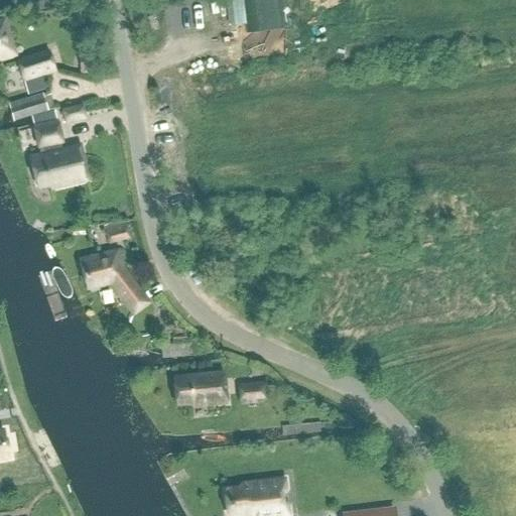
[(235,0),(221,1),(223,30),(239,29),(237,0),(235,0)]
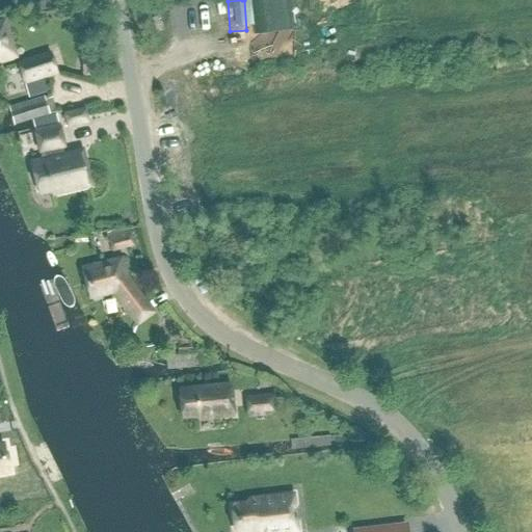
[(0,60),(16,56),(4,21),(0,22),(0,60)]
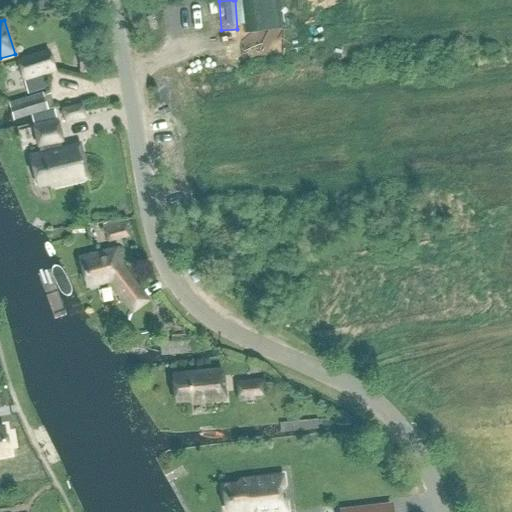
[(22,79),(54,70),(48,51),(16,60),(22,79)]
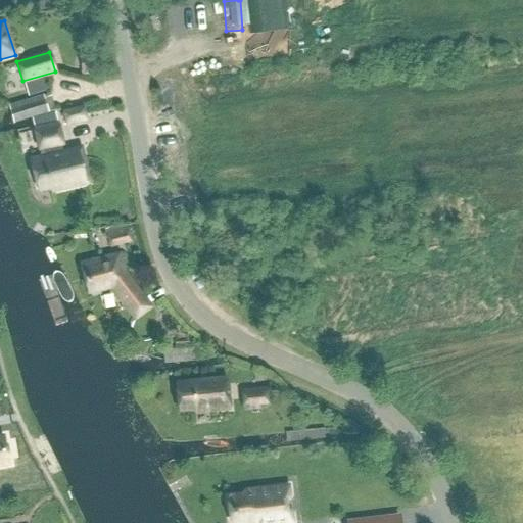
[(78,54),(81,76),(95,74),(92,52),(78,54)]
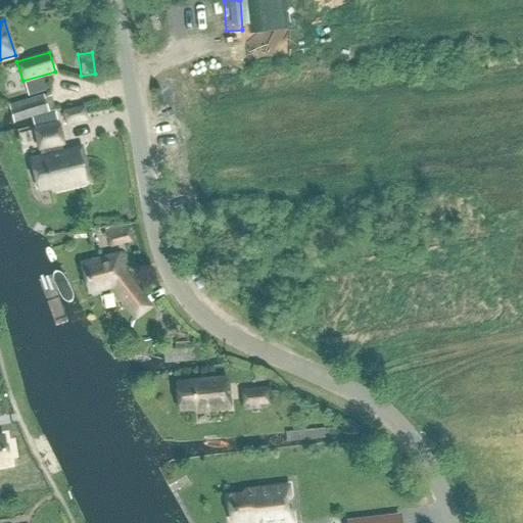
[(11,122),(31,116),(46,112),(43,96),(7,105),(11,122)]
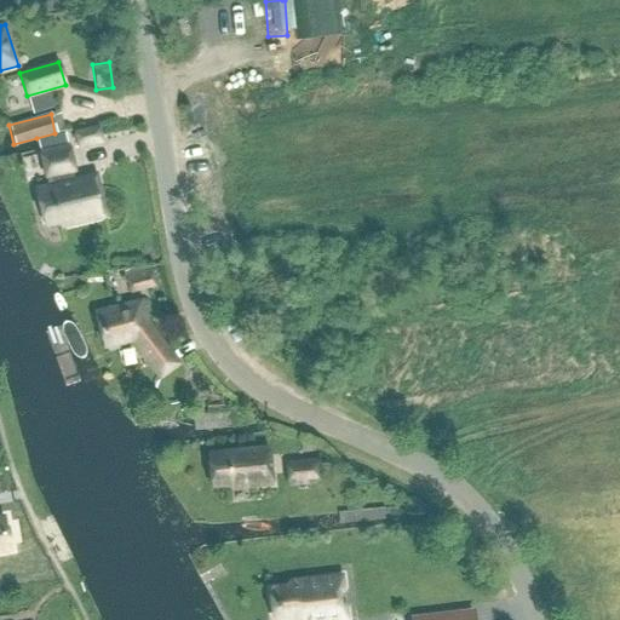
[(96,126),(73,132),(76,147),(99,141),(96,126)]
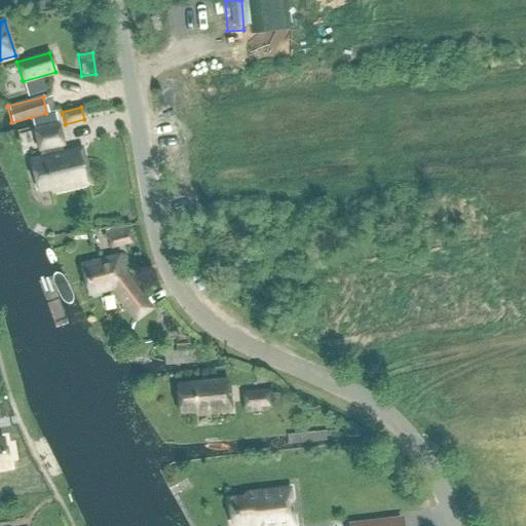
[(53,111),(46,113),(31,117),(34,129),(33,129),(38,150),(40,157),(30,160),(37,191),(49,188),(50,192),(88,182),(79,148),(61,152),(59,145),(62,144),(53,111)]
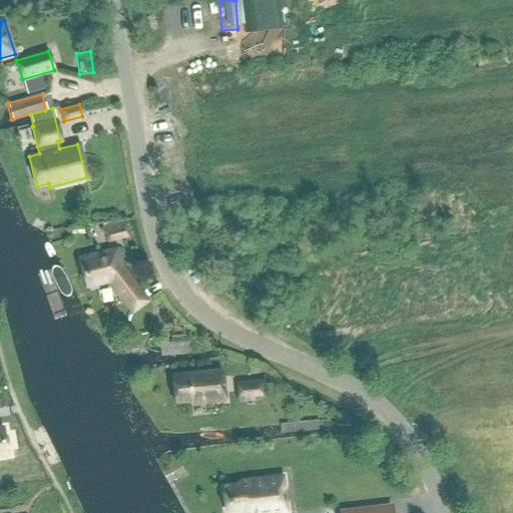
[(129,236),(125,223),(124,221),(103,227),(102,228),(106,242),(106,243),(128,237),(129,236)]
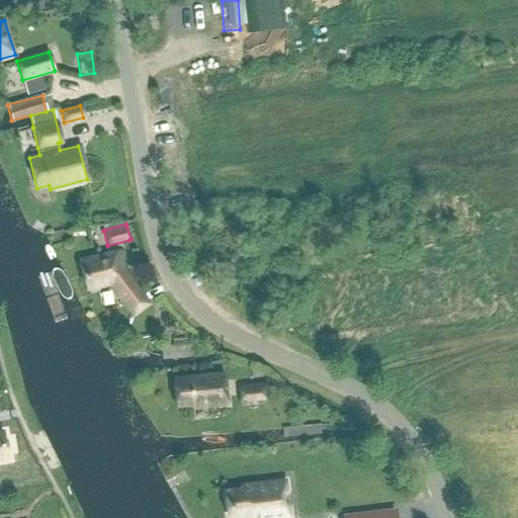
[(117,251),(79,260),(86,289),(108,284),(133,317),(149,305),(121,268),(117,251)]
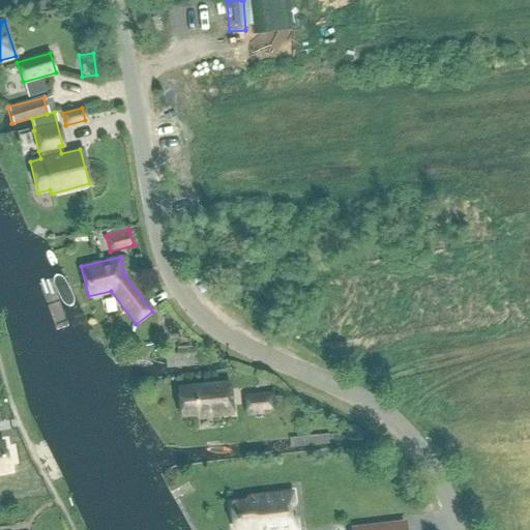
[(186,349),(157,353),(159,371),(189,366),(186,349)]
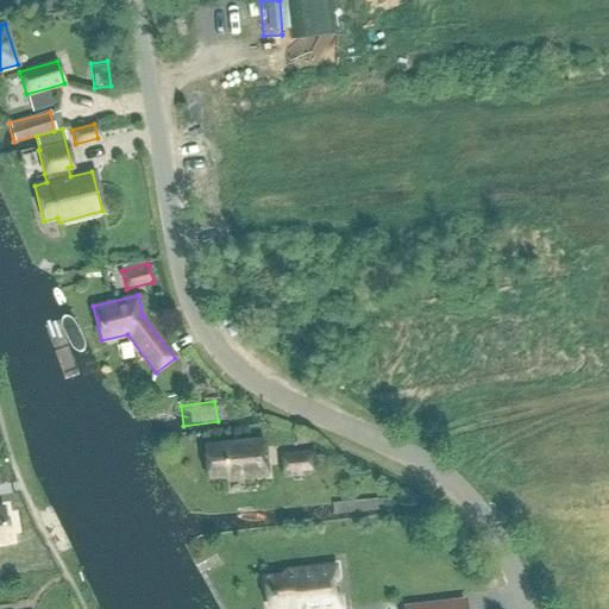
[(263,438),(203,444),(207,479),(225,477),(225,479),(267,476),(263,438)]
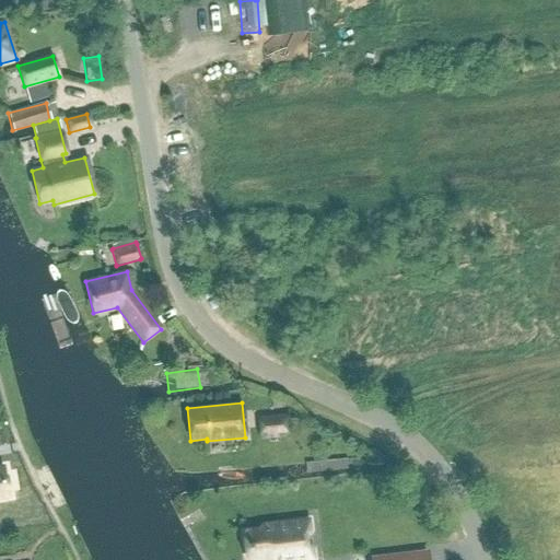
[(287,416),(259,418),(260,438),(289,435),(287,416)]
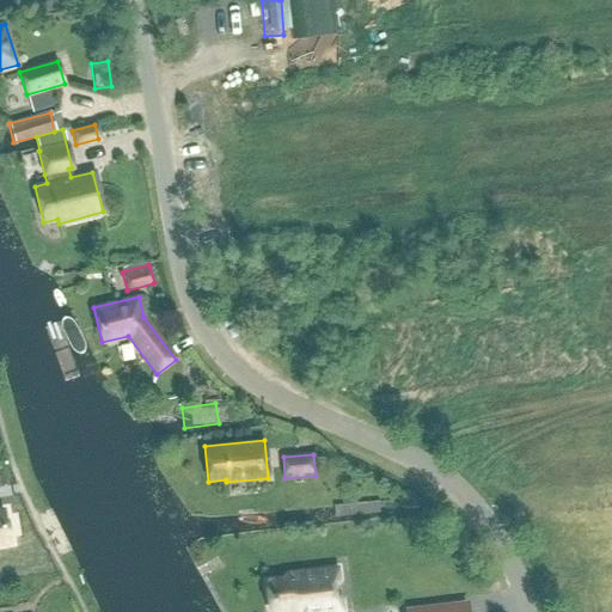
[(379,512),(378,500),(336,505),(338,516),(379,512)]
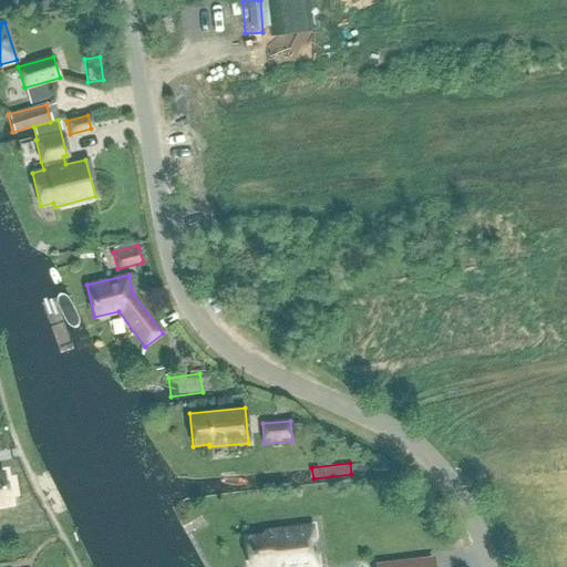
[(241,556),(308,550),(306,516),(236,521),(241,556)]
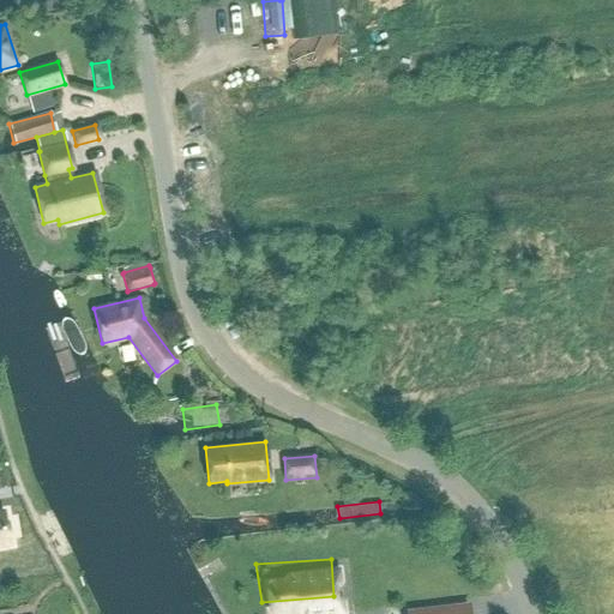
[(488,613),(486,600),(441,603),(443,613),(488,613)]
